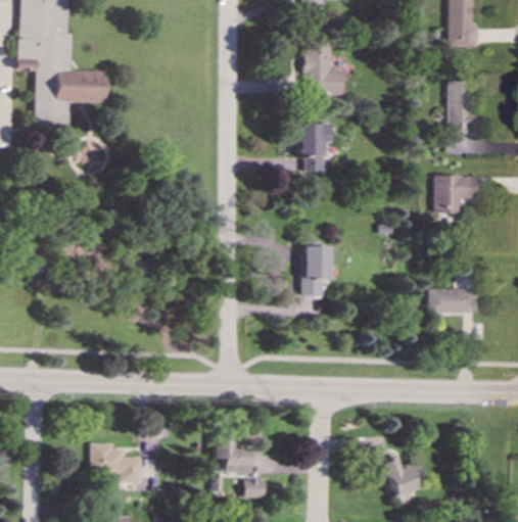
[(19,0),(18,69),(37,69),(36,127),(69,128),(69,102),(103,103),(104,72),(71,70),(72,34),(67,34),(67,0),(19,0)]
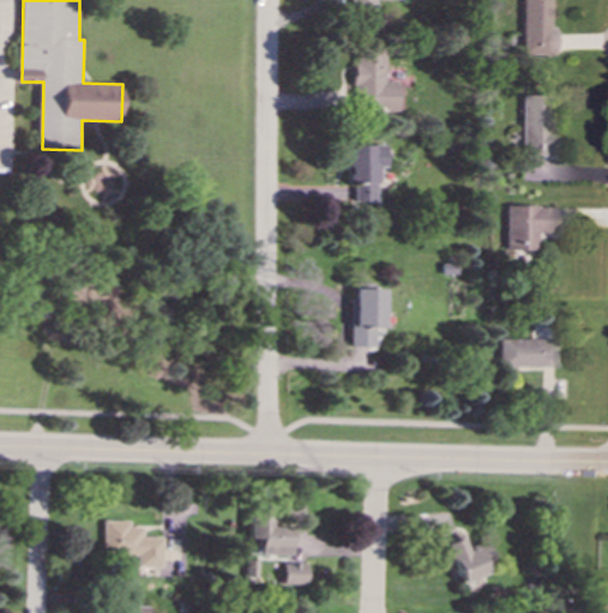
[(554,28),(554,0),(527,0),(527,55),(559,55),(560,28),(554,28)]
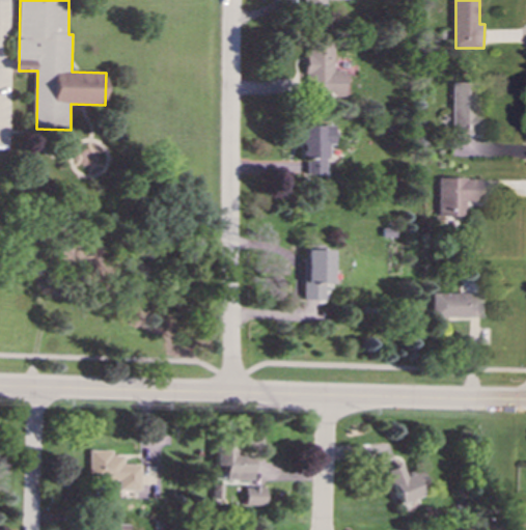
[(309,95),(345,95),(345,71),(334,71),(334,38),(310,38),(309,95)]
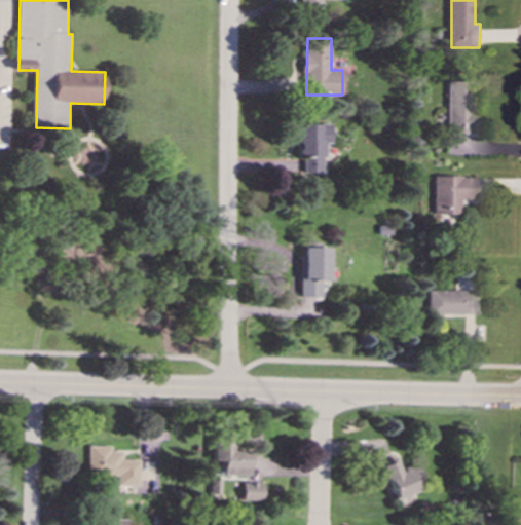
[(451,134),(478,134),(477,82),(450,82),(451,134)]
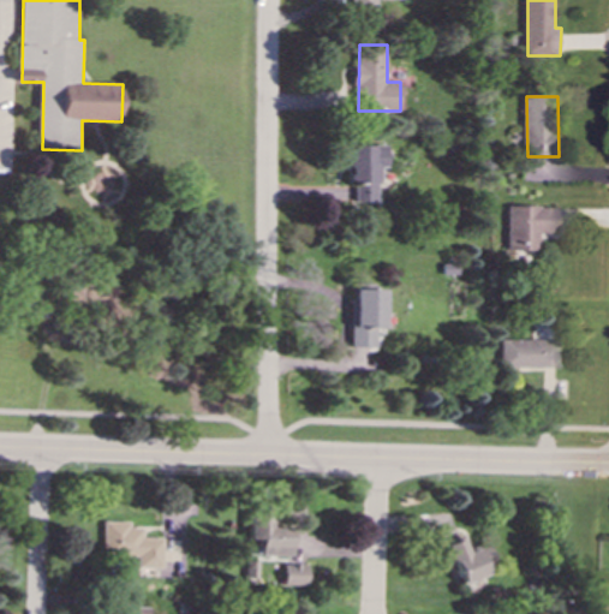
[(350,145),(351,185),(357,184),(358,203),(381,203),(381,168),(389,168),(388,145),(350,145)]
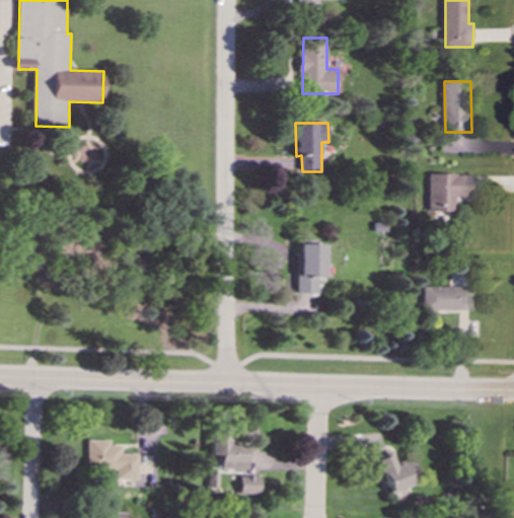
[(431,211),(456,211),(456,198),(471,198),(471,174),(431,174),(431,211)]
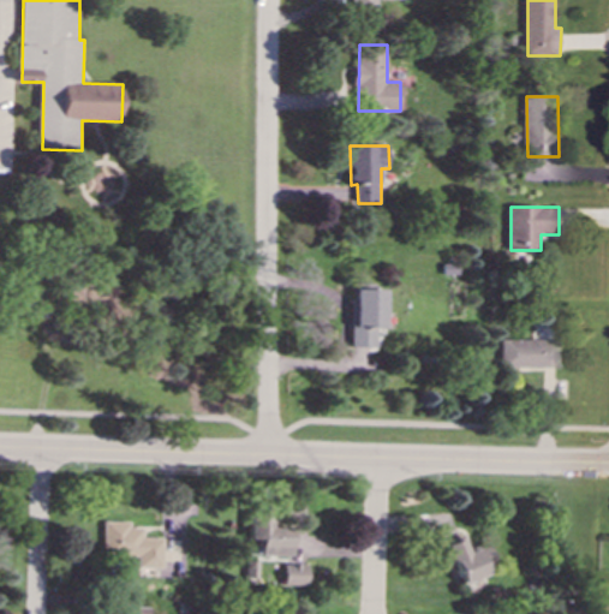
[(386,329),(387,290),(354,290),(354,347),(377,347),(377,328),(386,329)]
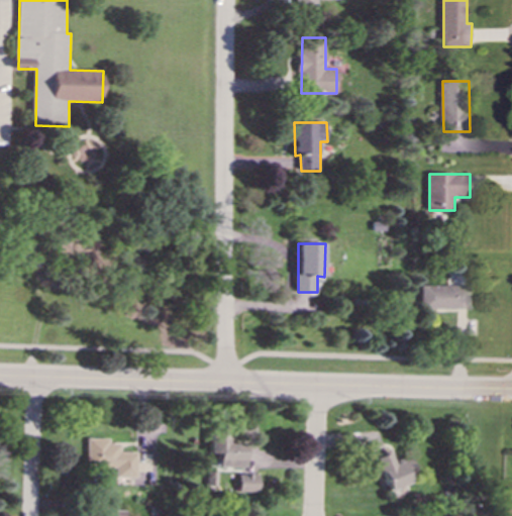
[(471,286),(423,286),(422,310),(471,310),(471,286)]
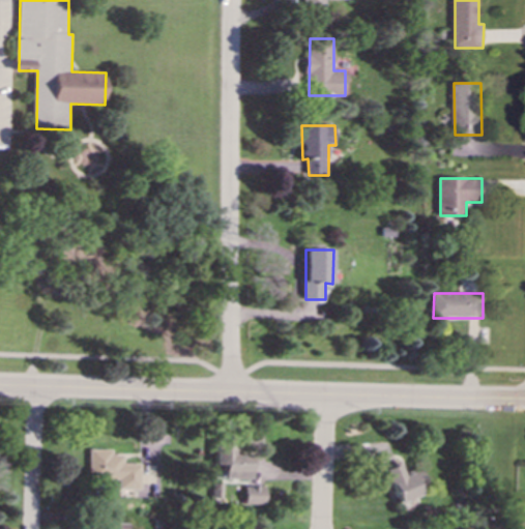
[(252,479),(252,454),(237,454),(237,431),(216,431),(215,465),(226,465),(225,479),(252,479)]
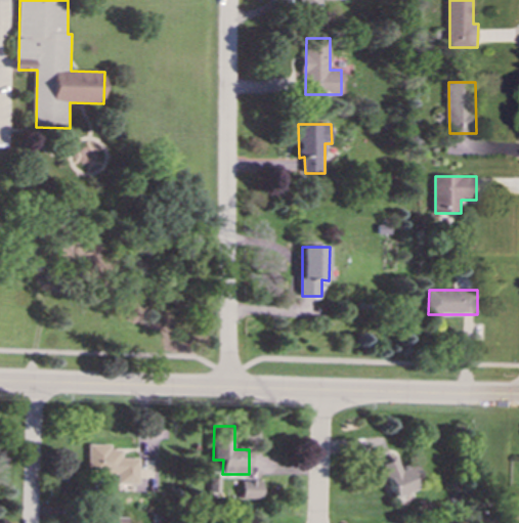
[(140,459),(123,459),(124,450),(113,449),(113,444),(90,444),(90,475),(120,475),(120,483),(140,484),(140,459)]
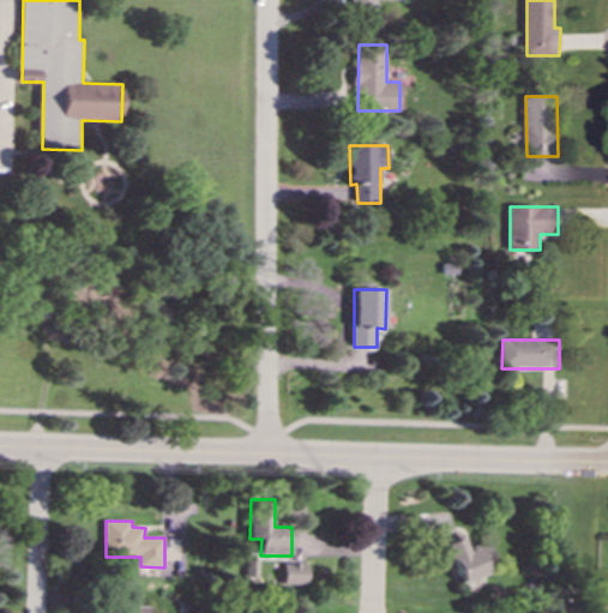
[(461,583),(489,575),(486,566),(495,564),(489,544),(467,551),(462,535),(446,540),(461,583)]
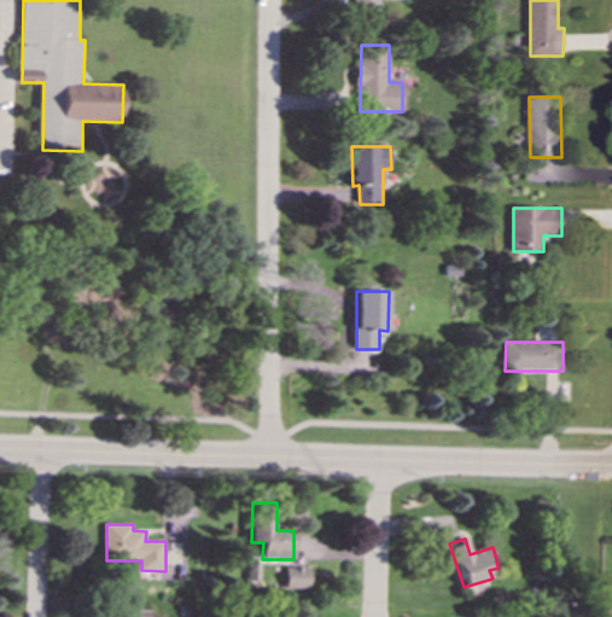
[(312,569),(287,568),(287,588),(310,589),(312,569)]
